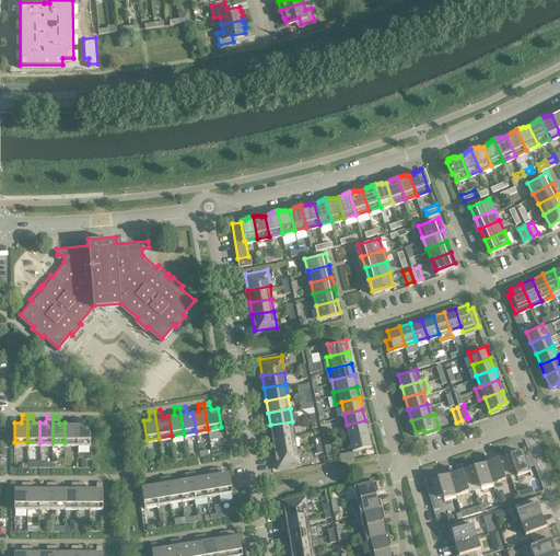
[(70,423),(65,423),(65,442),(77,443),(77,415),(71,416),(70,423)]
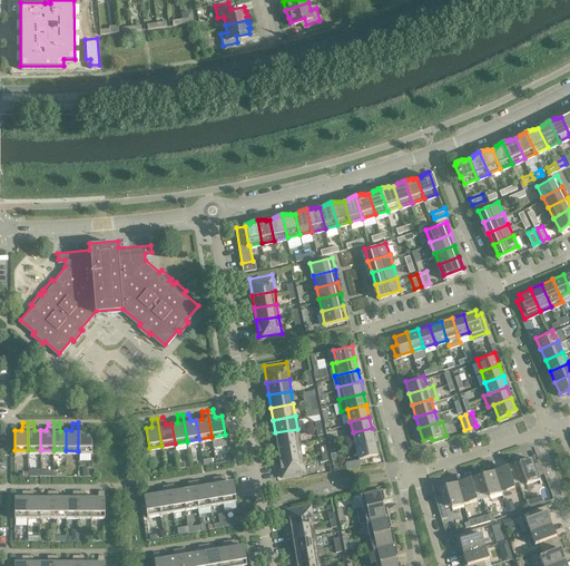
[(84,423),(78,422),(78,451),(91,451),(91,431),(86,431),(84,423)]
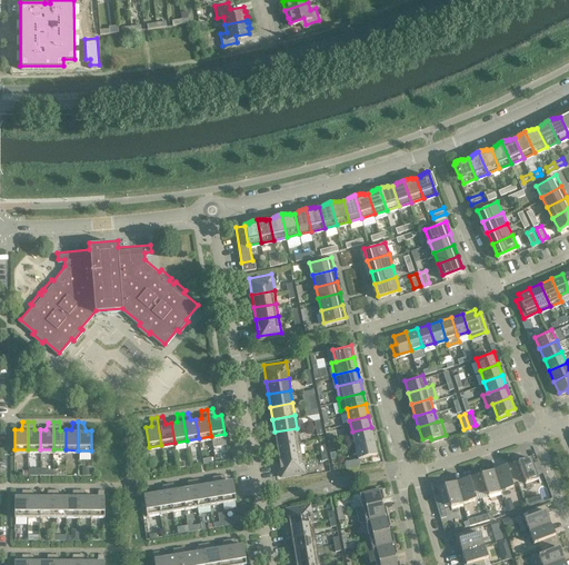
[(373,439),(371,427),(352,432),(355,444),(373,439)]
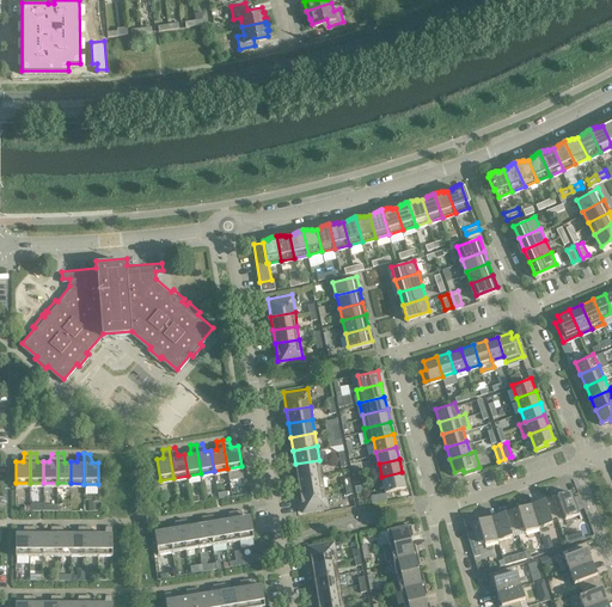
[(322,473),(319,460),(295,464),(298,477),(322,473)]
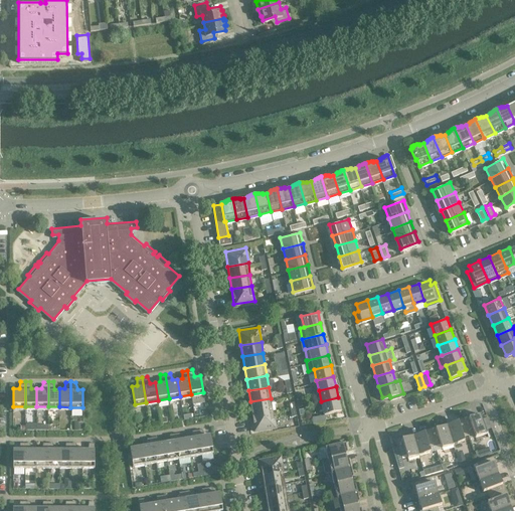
[(341,408),(338,397),(321,401),(324,412),(341,408)]
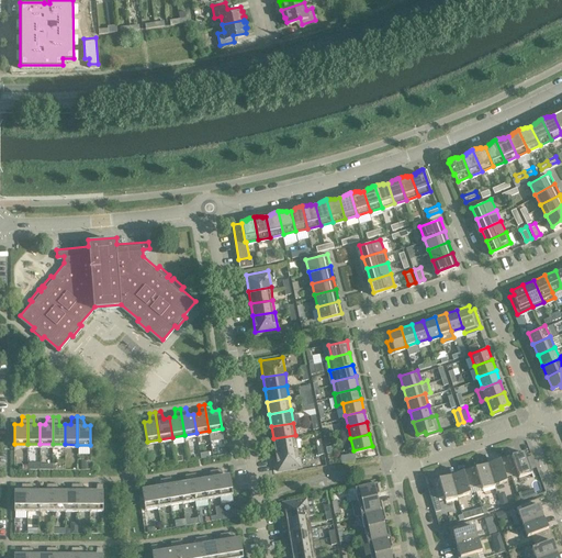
[(298,447),(295,435),(273,438),(276,450),(298,447)]
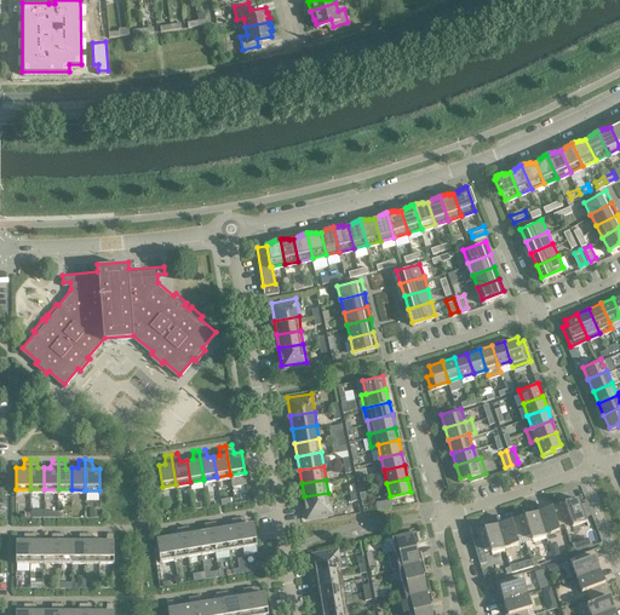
[(331,511),(328,493),(304,496),(306,516),(331,511)]
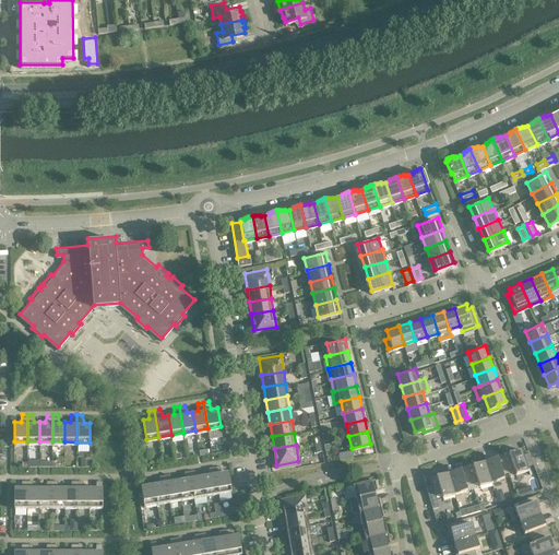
[(509,449),(502,451),(509,470),(514,468),(515,472),(528,468),(521,447),(510,450),(509,449)]
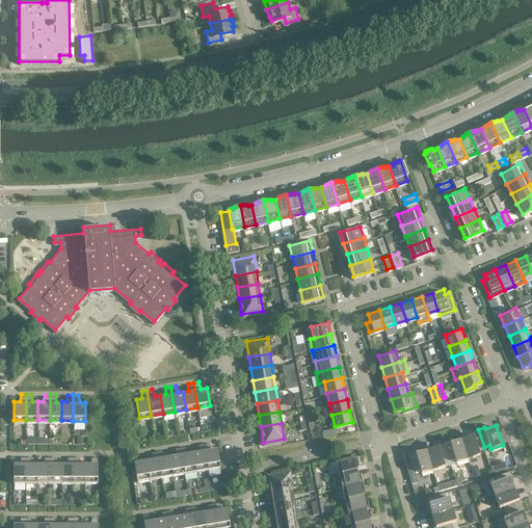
[(484,447),(478,429),(471,431),(472,433),(461,437),(468,456),(479,453),(478,449),(484,447)]
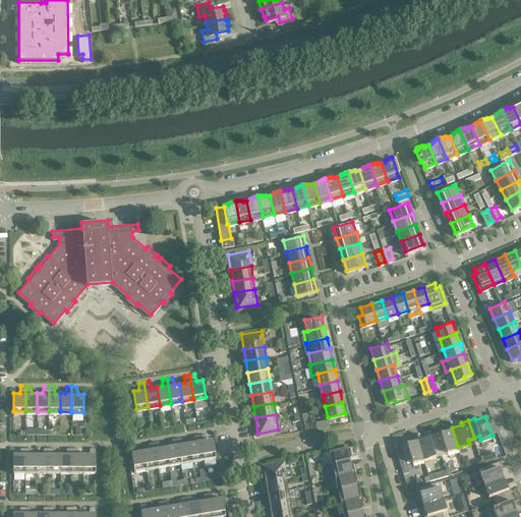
[(458,447),(452,427),(441,431),(441,429),(435,431),(440,449),(446,447),(447,451),(458,447)]
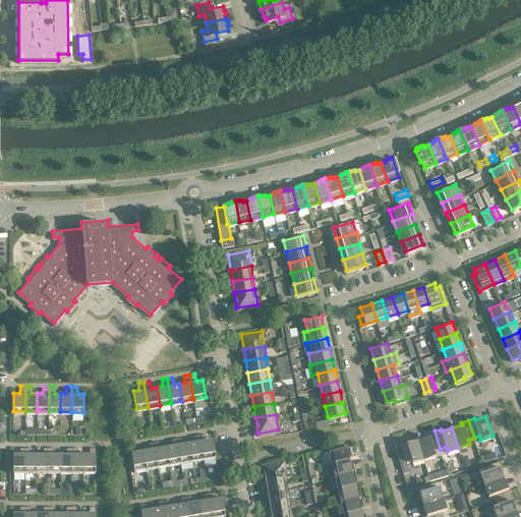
[(440,449),(435,431),(427,433),(428,435),(417,438),(423,458),(436,454),(433,450),(440,449)]
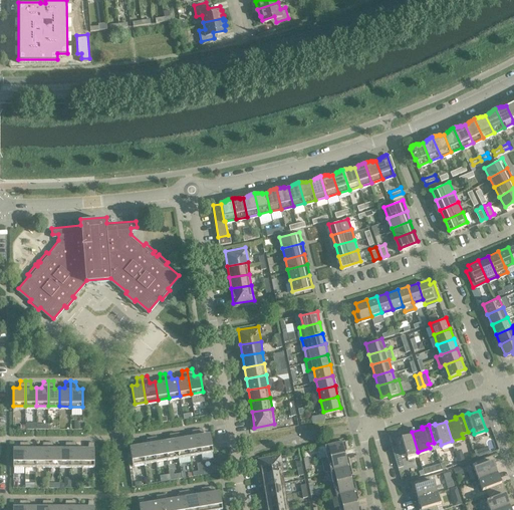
[(202,426),(197,427),(201,452),(213,450),(210,432),(204,433),(202,426)]
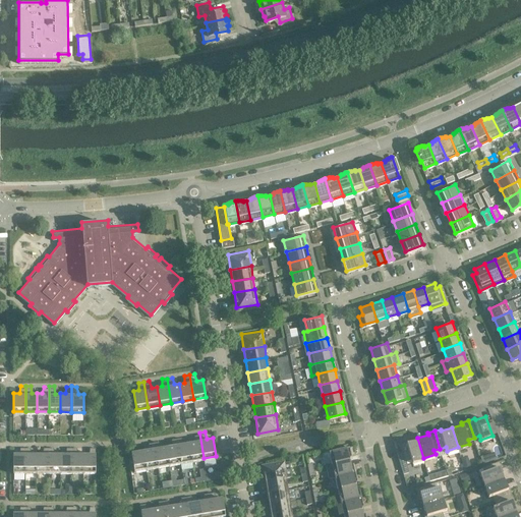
[(204,458),(199,433),(194,434),(194,441),(189,442),(192,460),(204,458)]
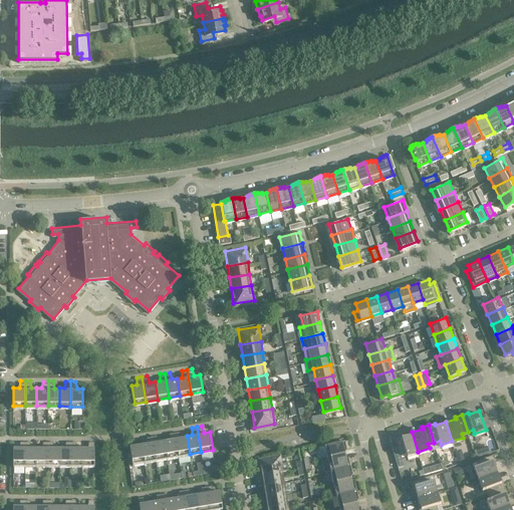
[(179,430),(174,431),(178,455),(190,454),(187,436),(182,437),(179,430)]
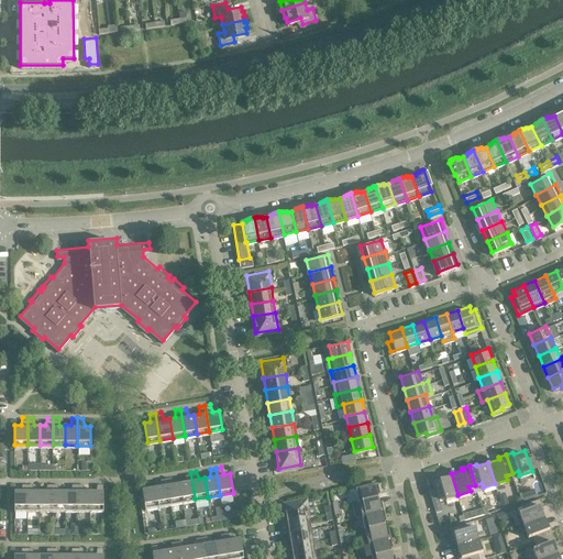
[(195,499),(190,472),(185,473),(185,481),(179,482),(183,501),(195,499)]
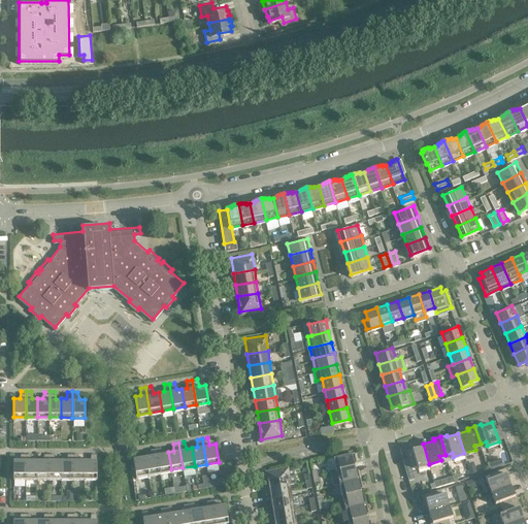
[(429,464),(423,444),(413,447),(413,446),(405,448),(410,465),(417,463),(418,467),(429,464)]
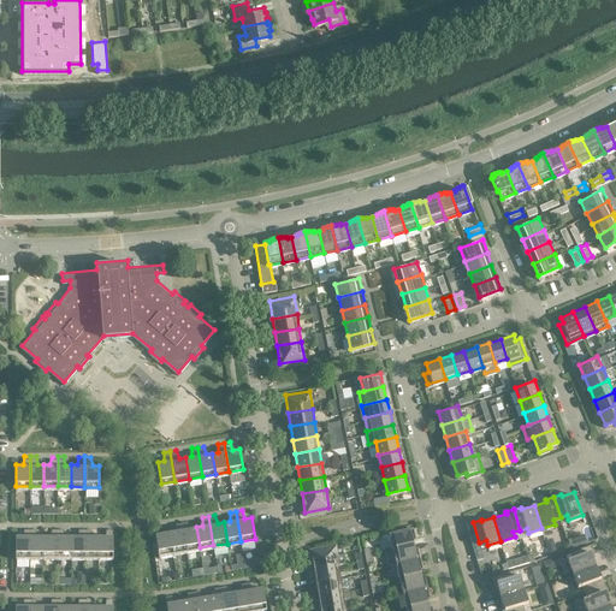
[(187,550),(182,520),(176,521),(176,529),(170,531),(173,552),(187,550)]
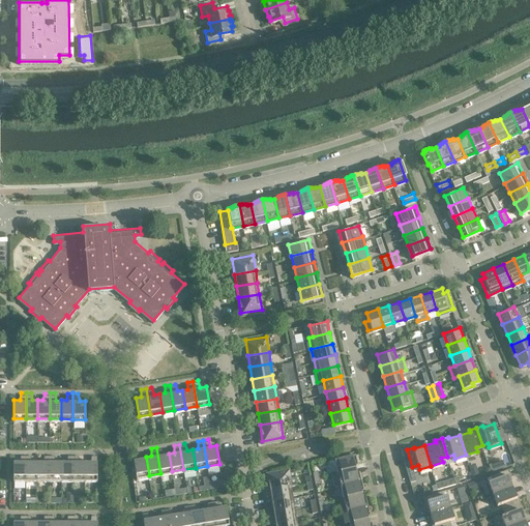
[(162,447),(156,447),(160,473),(172,471),(169,454),(164,454),(162,447)]
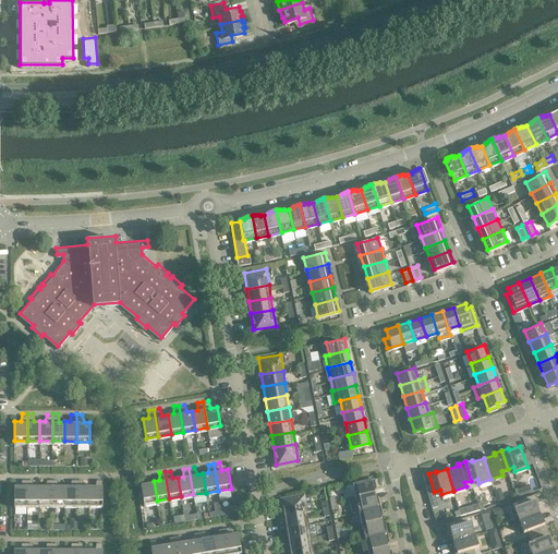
[(145,474),(140,476),(144,503),(157,501),(154,481),(148,482),(145,474)]
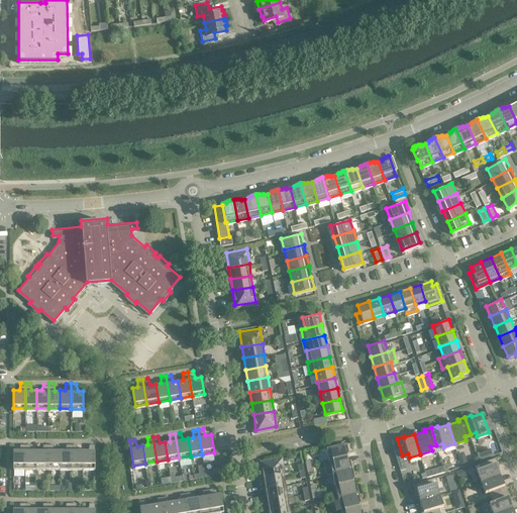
[(19,448),(13,448),(13,467),(25,467),(25,441),(20,441),(19,448)]
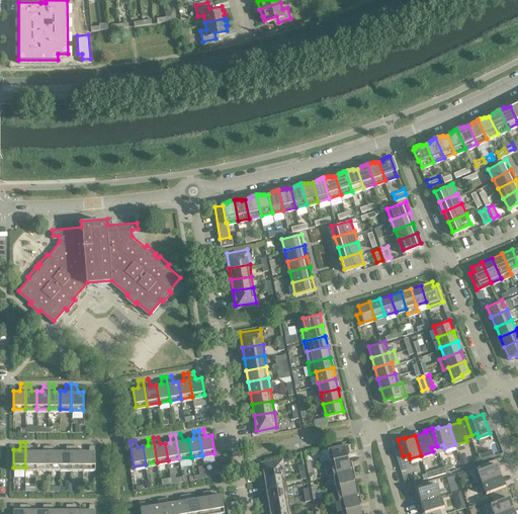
[(30,442),(25,442),(25,467),(36,467),(36,449),(31,449),(30,442)]
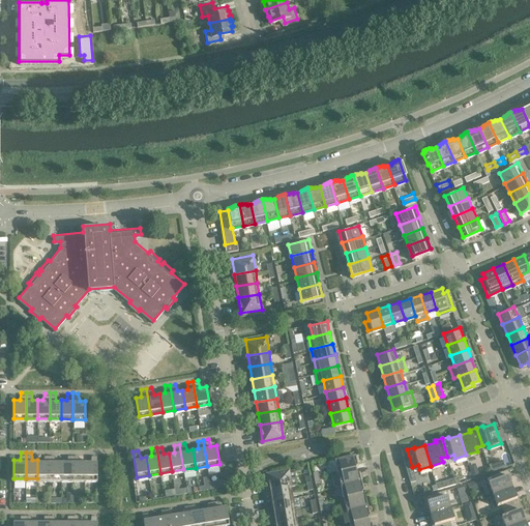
[(42,460),(37,460),(37,478),(50,478),(50,453),(43,453),(42,460)]
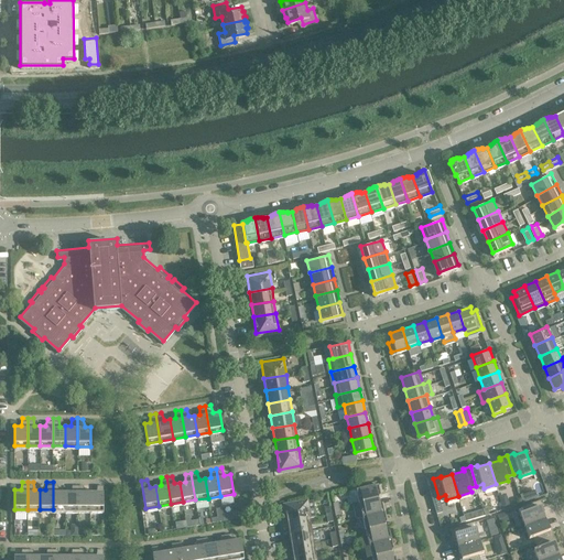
[(58,483),(53,482),(53,509),(65,510),(65,491),(60,490),(58,483)]
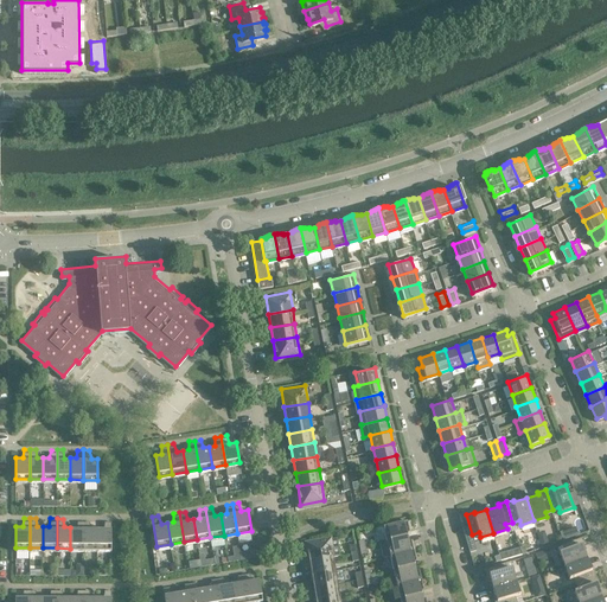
[(383,524),(387,538),(407,533),(406,526),(409,525),(407,518),(383,524)]
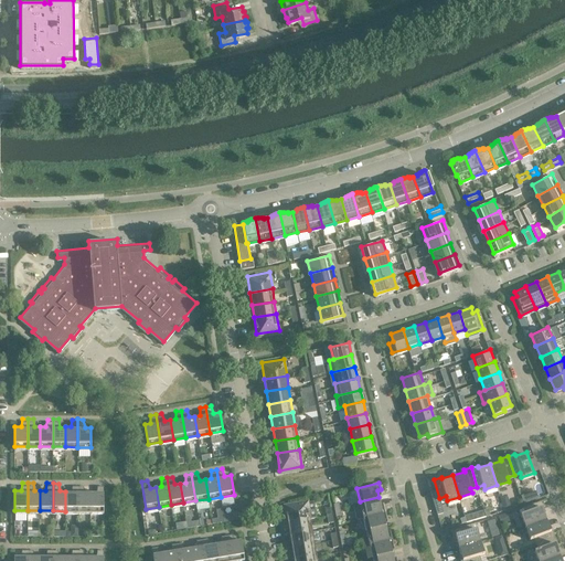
[(71,491),(65,491),(65,511),(77,511),(77,484),(72,484),(71,491)]
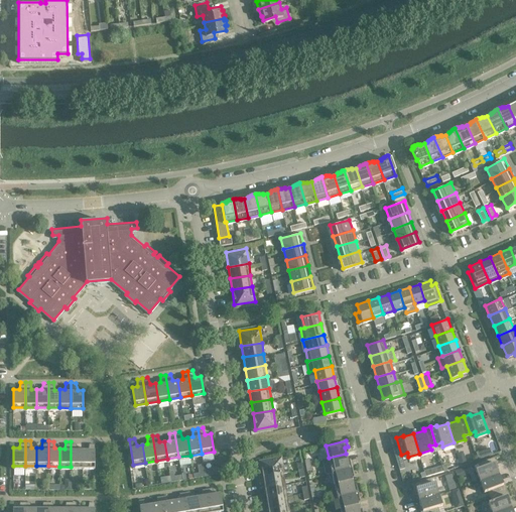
[(76,441),(71,441),(71,467),(83,467),(83,449),(77,449),(76,441)]
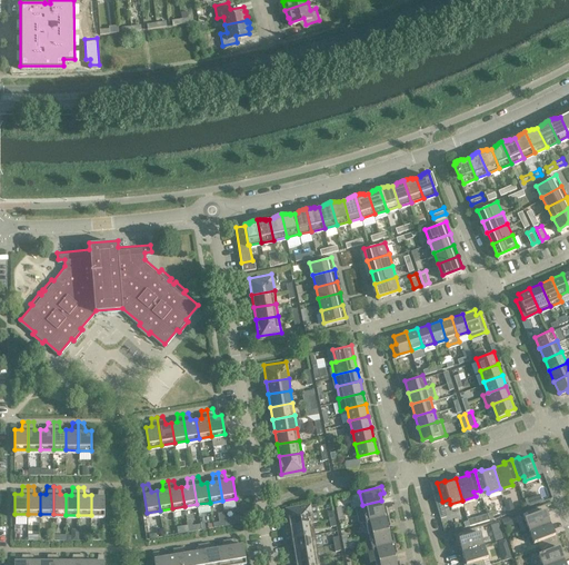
[(97,495),(91,495),(91,515),(105,515),(105,487),(98,487),(97,495)]
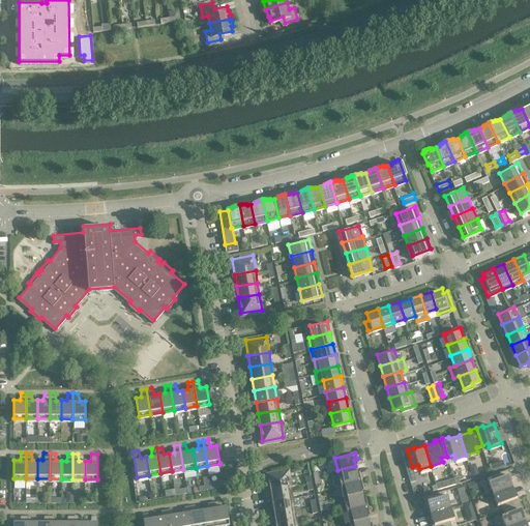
[(502,459),(490,463),(492,469),(504,464),(502,459)]
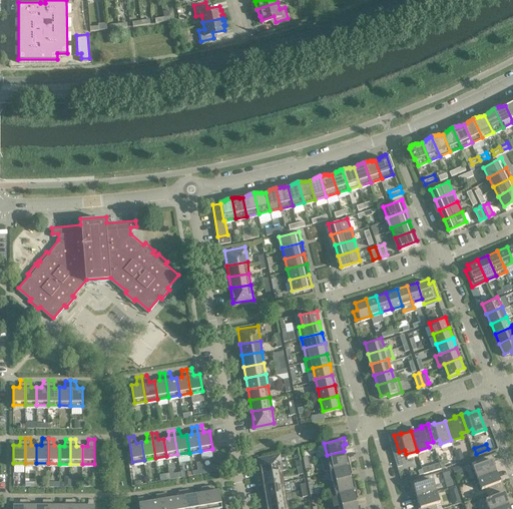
[(346,457),(344,451),(327,455),(321,457),(324,469),(330,467),(350,463),(349,456),(346,457)]
